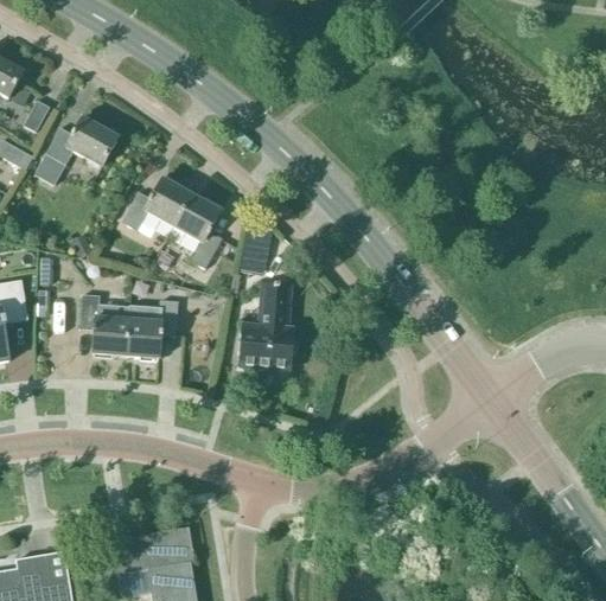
[(0,91),(8,97),(24,69),(0,56),(0,91)]
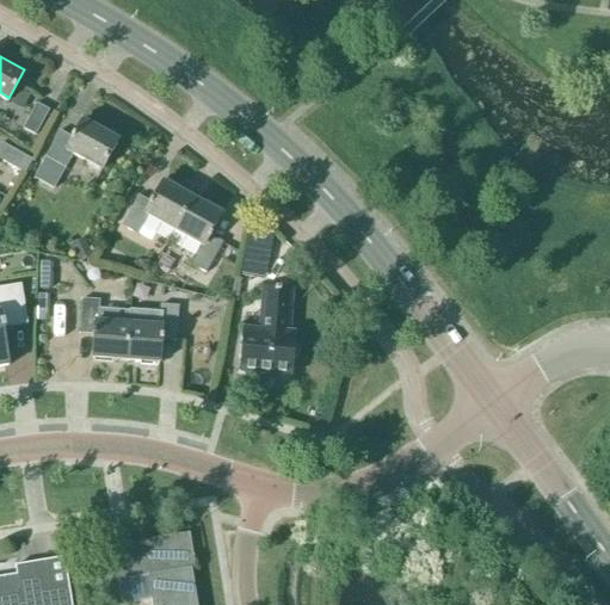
[(36,131),(50,106),(37,99),(23,124),(36,131)]
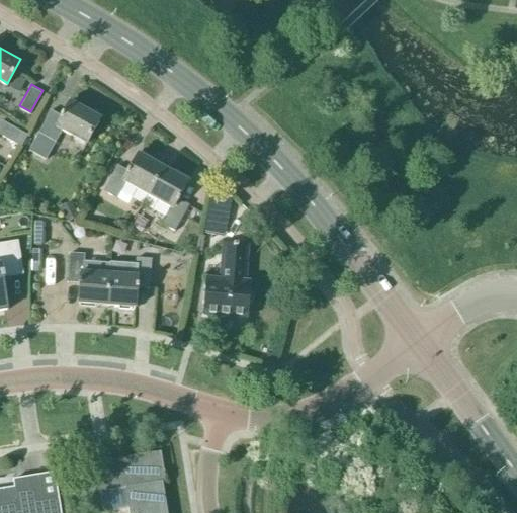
[(101,115),(71,99),(63,113),(51,107),(29,148),(46,157),(63,127),(87,142),(101,115)]
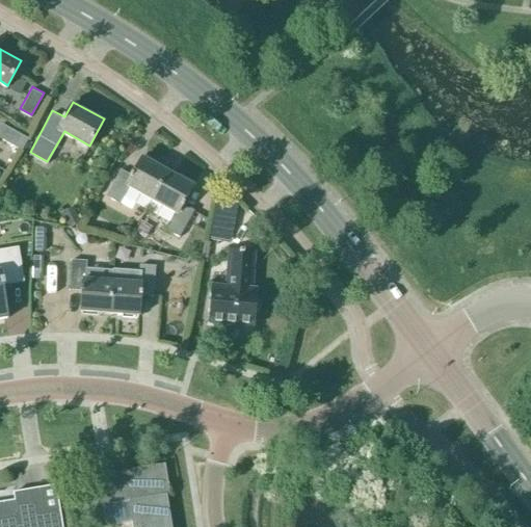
[(0,134),(23,148),(29,136),(2,121),(0,125),(0,134)]
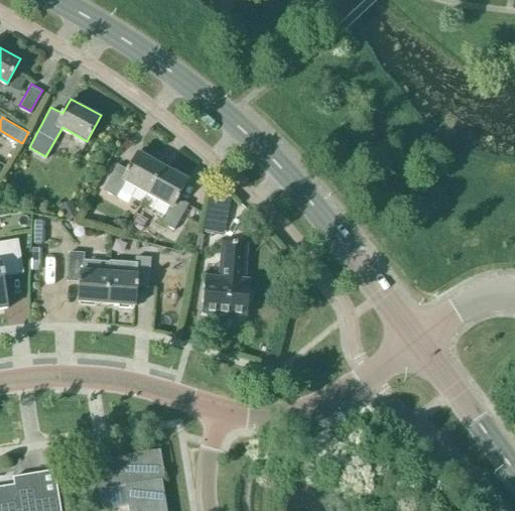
[(148,192),(163,163),(138,150),(129,167),(118,161),(103,187),(116,195),(125,178),(148,192)]
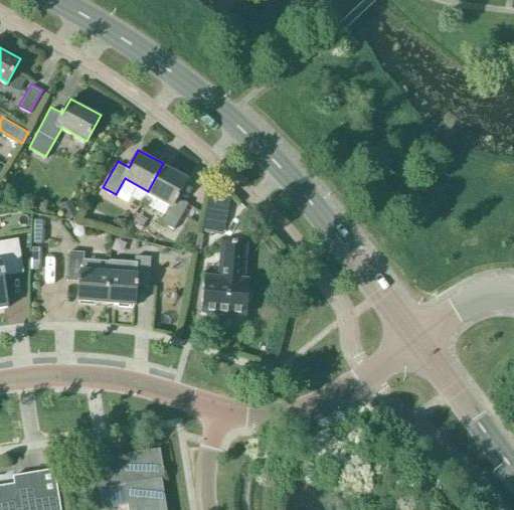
[(163,163),(148,191),(170,203),(161,219),(174,226),(188,201),(178,195),(187,177),(163,163)]
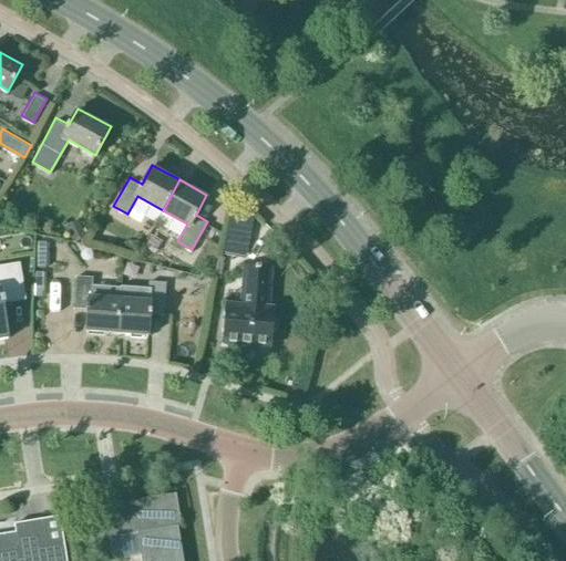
[(229,245),(248,247),(250,228),(232,225),(229,245)]
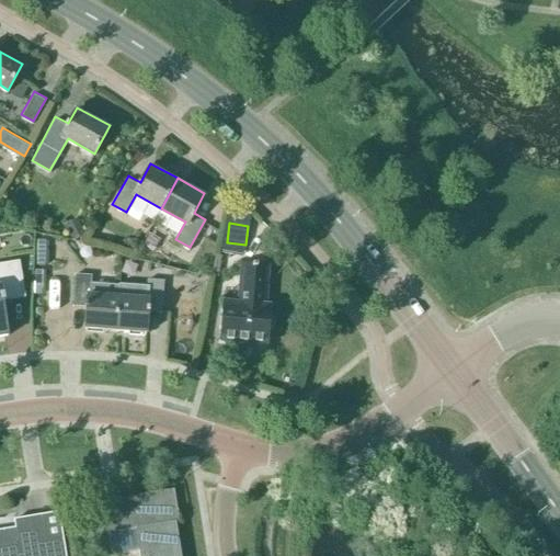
[(49,262),(50,237),(37,237),(36,262),(49,262)]
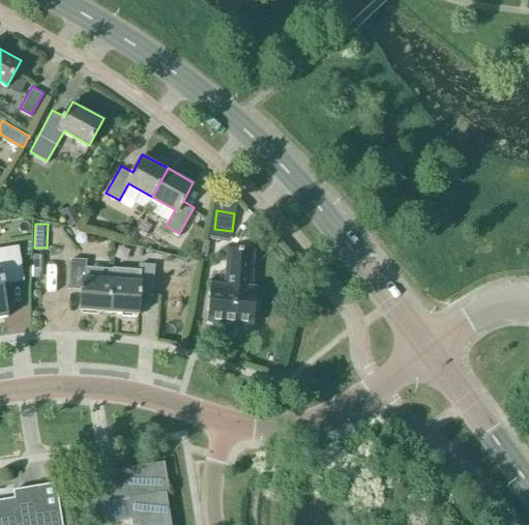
[(19,243),(0,245),(0,314),(8,313),(3,282),(25,279),(19,243)]
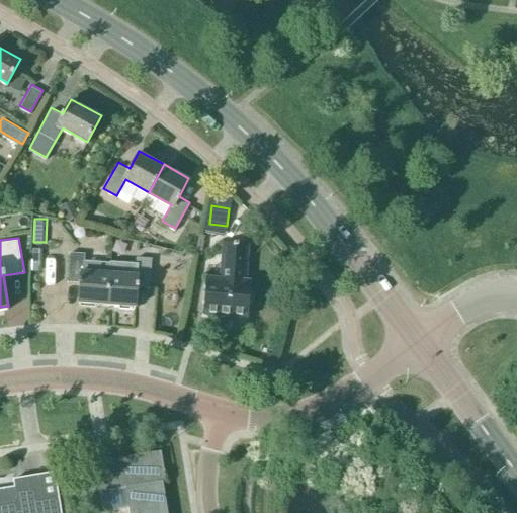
[(245,279),(247,242),(225,240),(222,278),(207,277),(204,311),(247,314),(250,280),(245,279)]
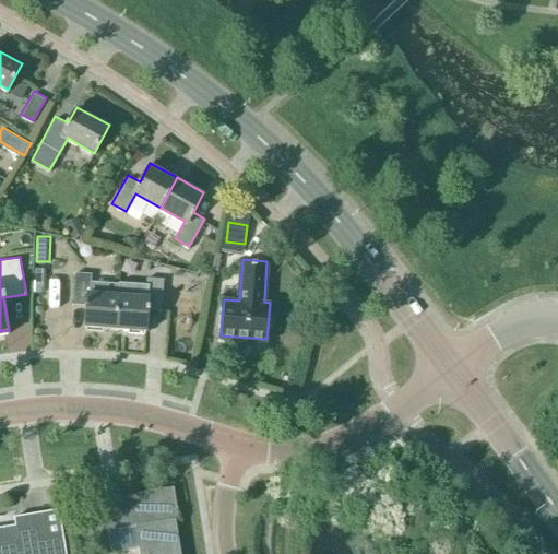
[(118,293),(119,293),(120,281),(92,279),(92,271),(75,270),(73,302),(86,303),(85,325),(116,327),(118,293)]
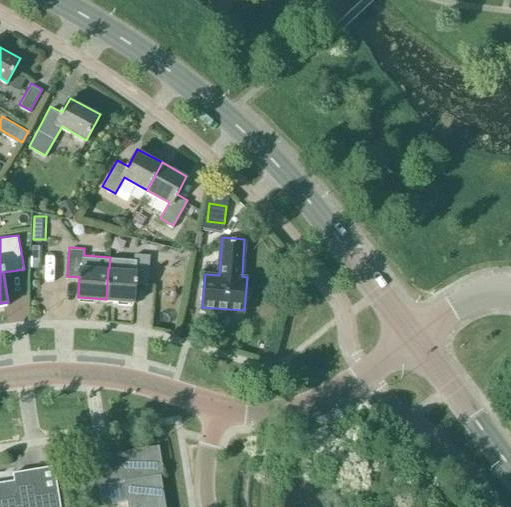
[(108,268),(106,299),(134,301),(135,281),(148,282),(150,253),(135,252),(134,270),(109,268),(108,268)]
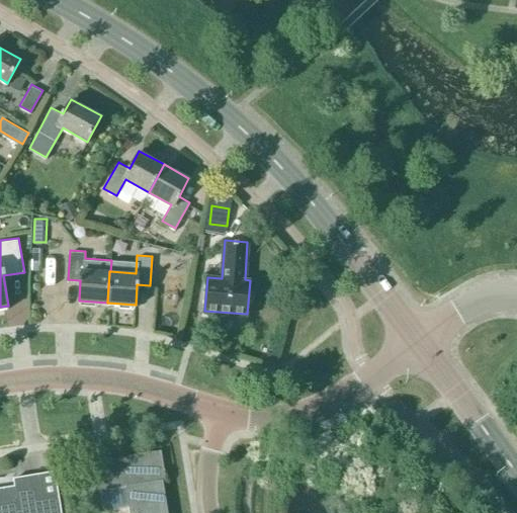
[(168,512),(163,480),(166,479),(161,448),(77,461),(82,498),(103,495),(102,489),(125,486),(130,512),(168,512)]
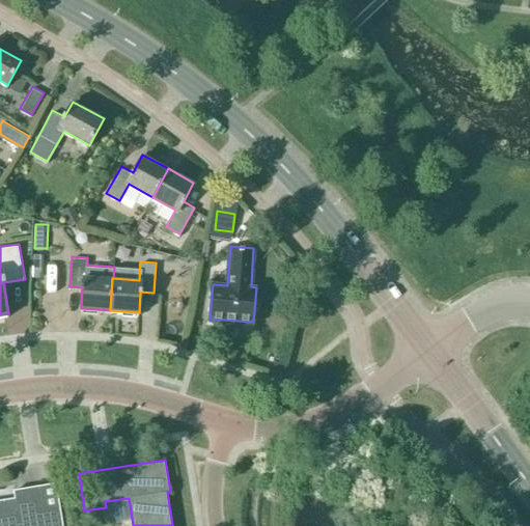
[(45,508),(40,483),(14,489),(16,498),(0,499),(0,525),(63,525),(60,505),(45,508)]
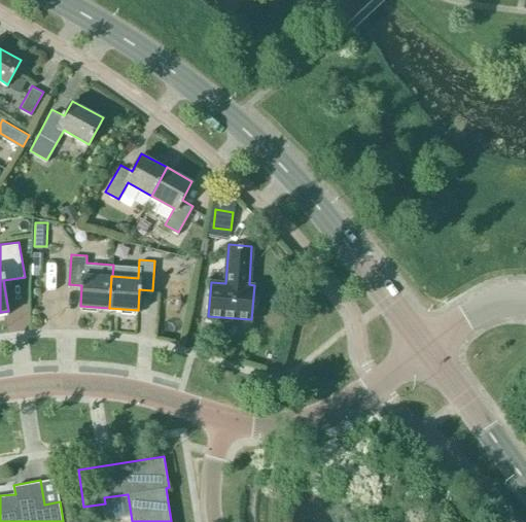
All buildings are outlined.
